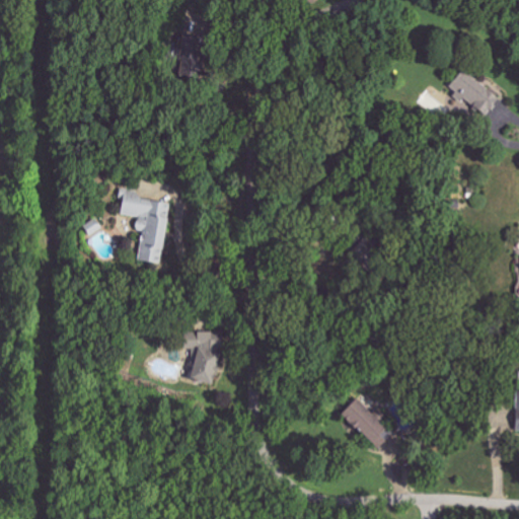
[(198,59),(182,57),(178,57),(182,32),(201,34),(198,59)]
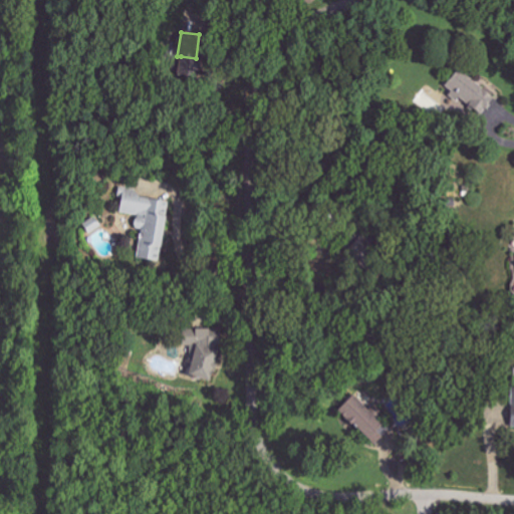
[(178,46),(164,46),(164,59),(177,59),(178,46)]
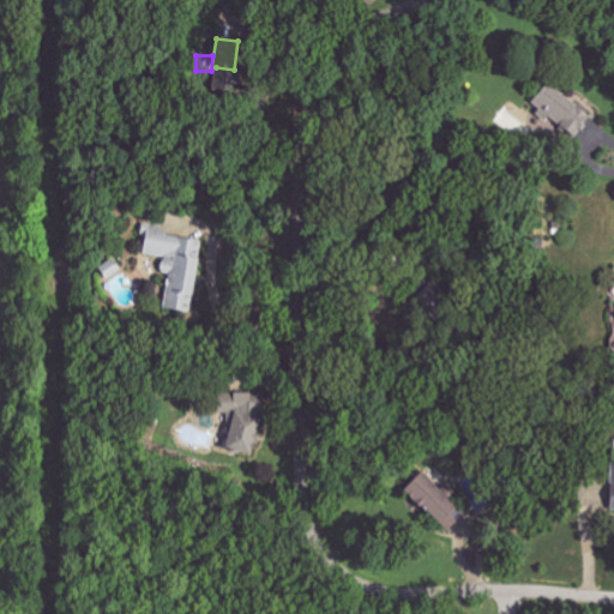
[(235,96),(214,92),(216,67),(234,70),(239,71),(235,96)]
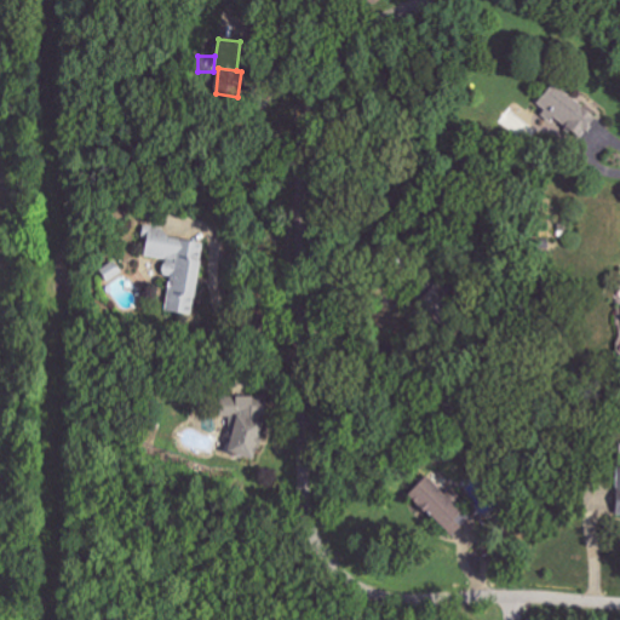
[(595,119),(551,84),(535,103),(579,138),(595,119)]
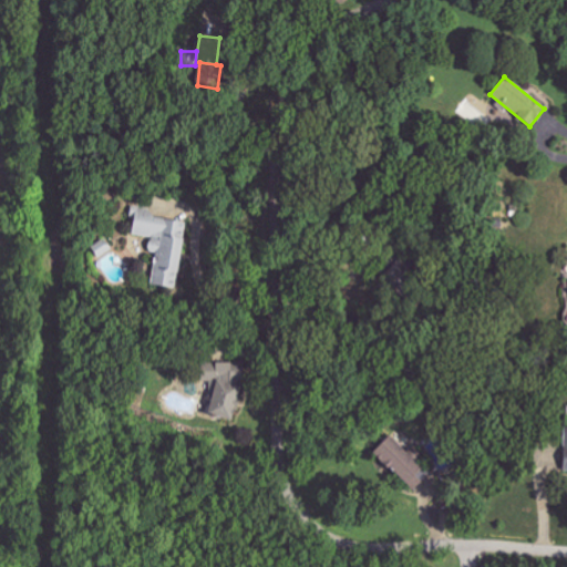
[(165,217),(186,222),(175,288),(152,284),(160,236),(132,232),(136,205),(166,210),(165,217)]
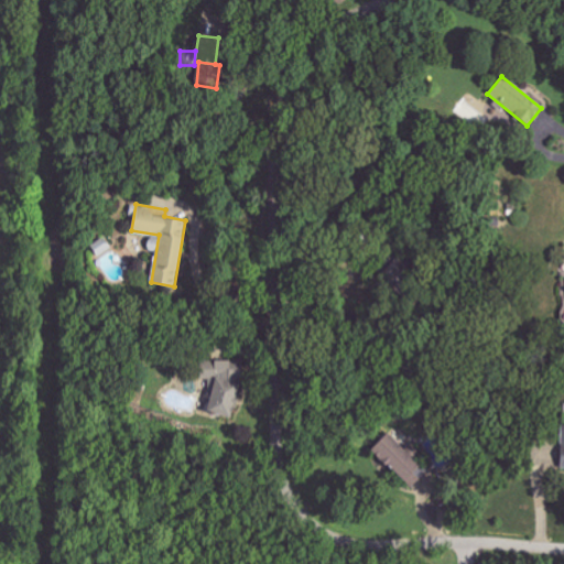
[(202,360),(202,380),(213,380),(213,413),(241,413),(241,360),(202,360)]
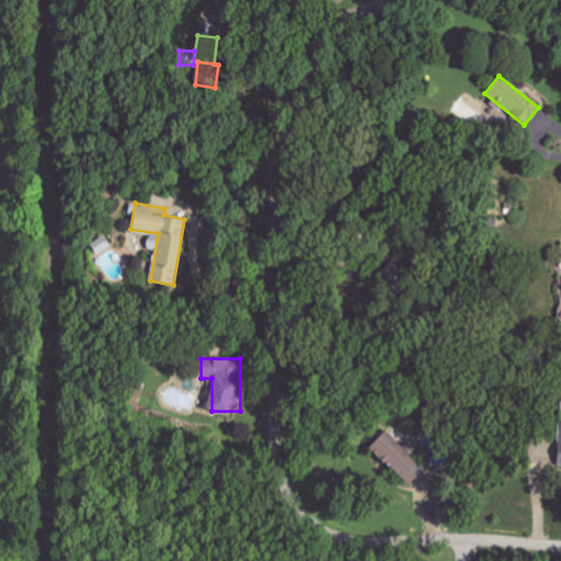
[(409,485),(425,470),(389,430),(371,446),(409,485)]
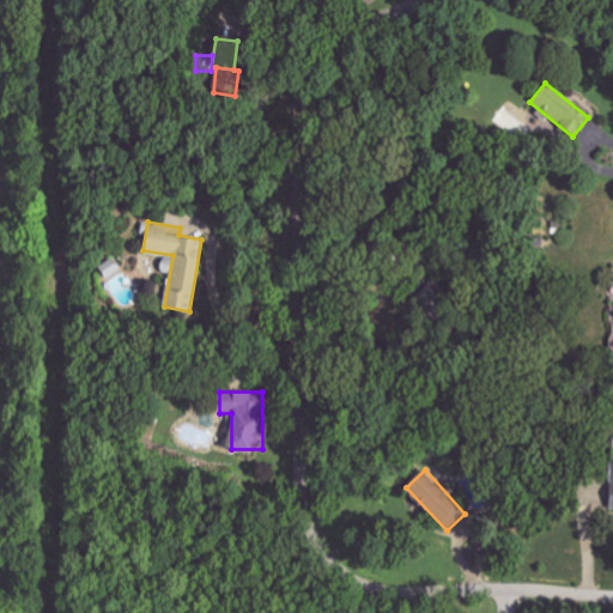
All buildings are outlined.
